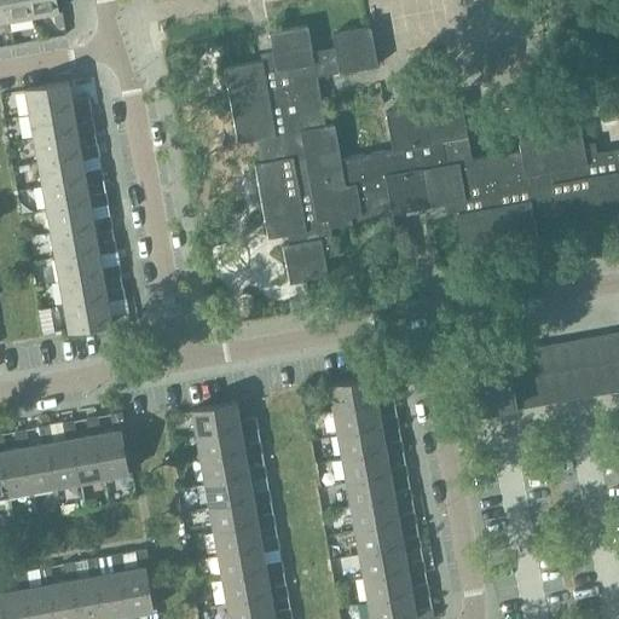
[(0,0),(0,21),(10,19),(6,0),(0,0)]
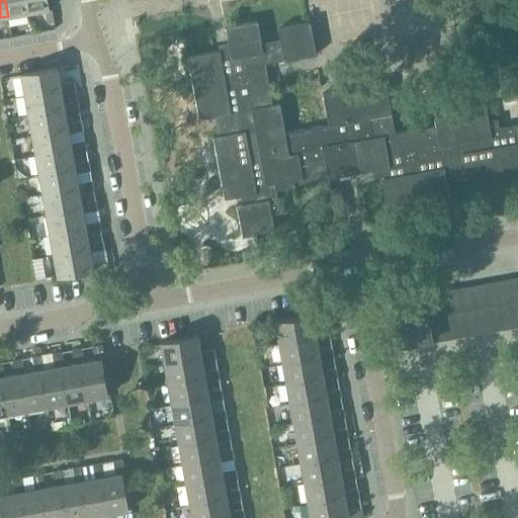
[(5,0),(8,16),(28,12),(26,0),(5,0)]
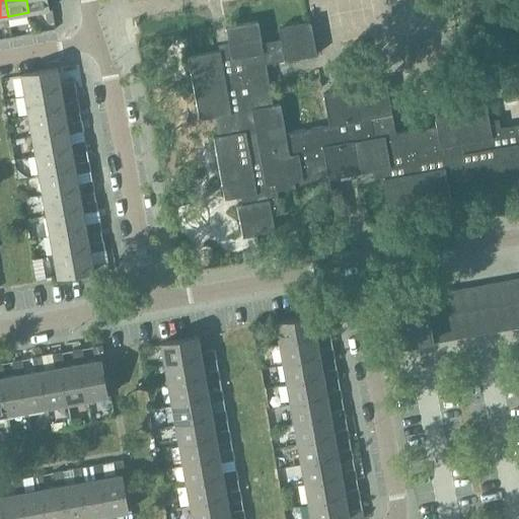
[(26,0),(28,12),(47,9),(47,10),(49,9),(47,0),(26,0)]
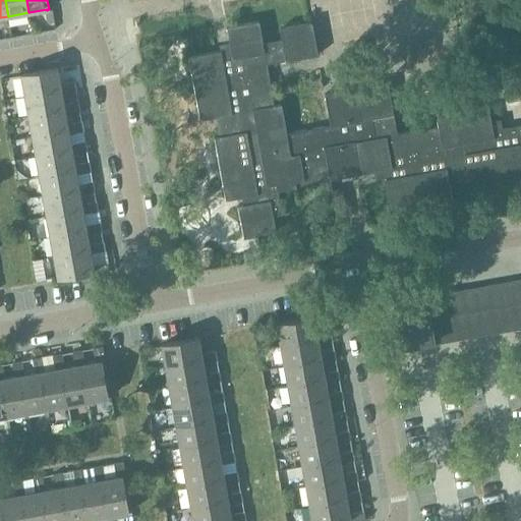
[(329,175),(321,127),(287,133),(282,104),(274,105),(267,64),(317,55),(312,22),(280,29),(282,40),(263,43),(258,20),(227,26),(231,49),(189,56),(200,119),(216,116),(220,135),(215,136),(226,199),(249,195),(250,204),(238,206),(245,247),(262,244),(259,234),(276,232),(273,216),(283,214),(278,190),(296,187),(295,181),(329,175)]
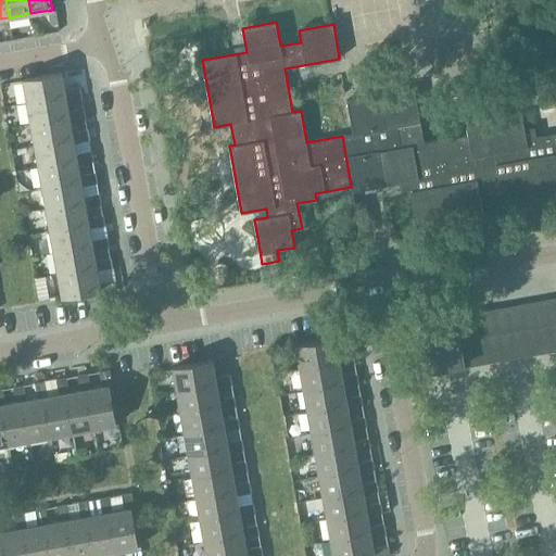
[(23,79),(26,101),(66,95),(67,100),(81,97),(80,87),(65,89),(62,73),(23,79)]
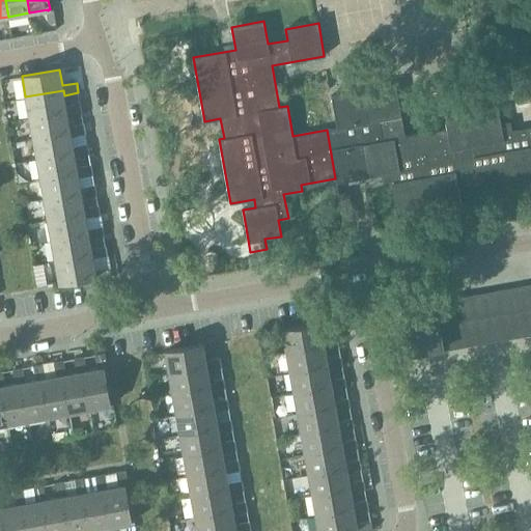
[(336,129),(327,130),(335,178),(336,183),(389,172),(397,216),(462,203),(458,188),(478,184),(479,189),(530,179),(530,127),(511,131),(510,120),(501,122),(499,111),(445,120),(446,129),(404,136),(395,84),(330,95),(336,129)]
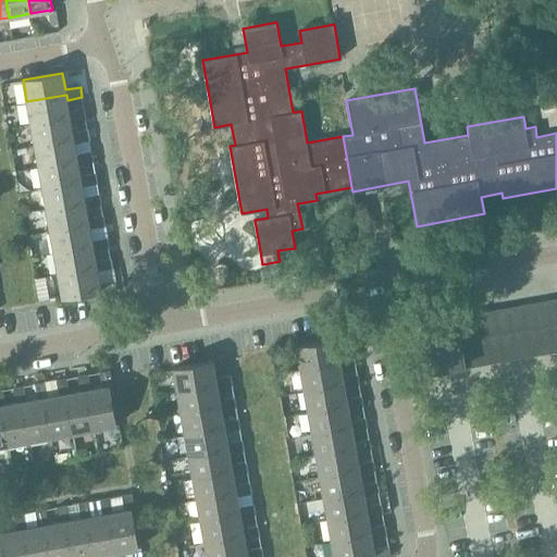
[(26,101),(31,123),(70,116),(71,121),(86,119),(84,108),(69,111),(67,100),(66,95),(26,101)]
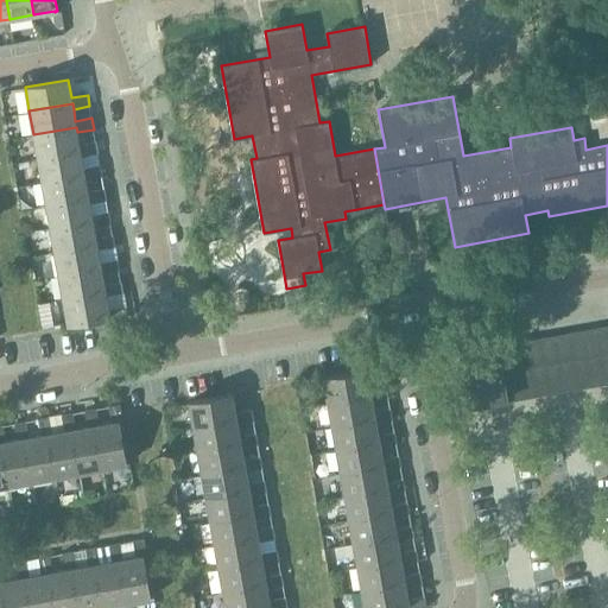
[(33,134),(37,158),(81,151),(82,156),(99,152),(96,141),(80,145),(77,132),(76,127),(33,134)]
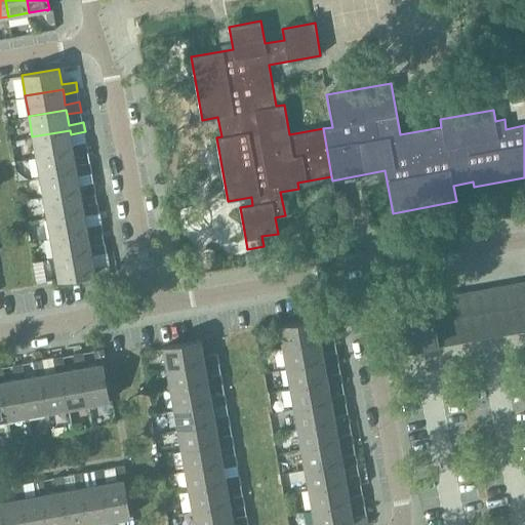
[(32,136),(36,157),(73,150),(74,155),(88,152),(86,143),(73,145),(71,134),(70,130),(32,136)]
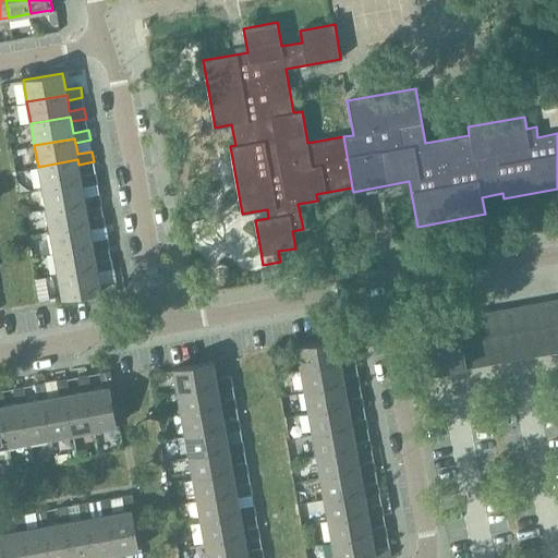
[(38,167),(41,189),(82,181),(83,185),(98,183),(96,172),(81,176),(79,165),(77,159),(38,167)]
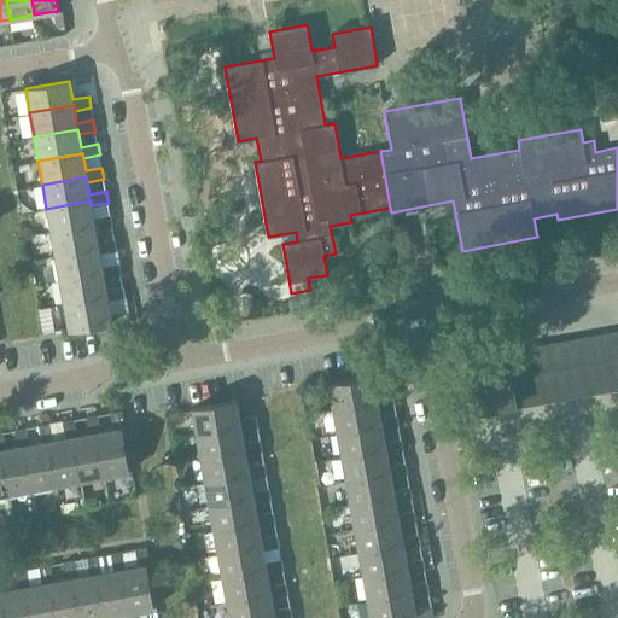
[(46,209),(51,233),(95,225),(95,229),(112,227),(110,215),(94,219),(92,205),(91,200),(46,209)]
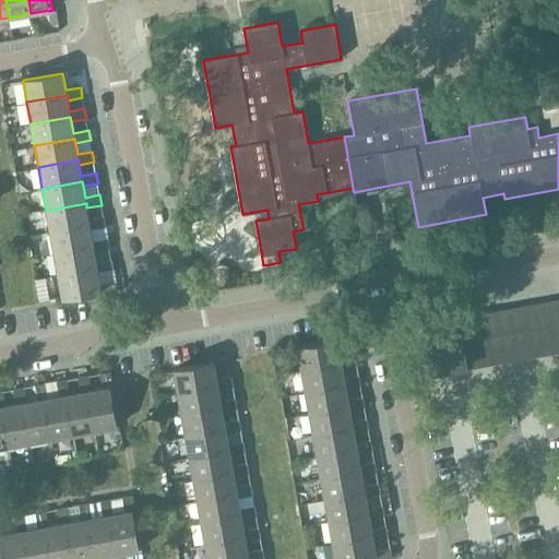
[(356,203),(361,237),(372,235),(367,202),(356,203)]
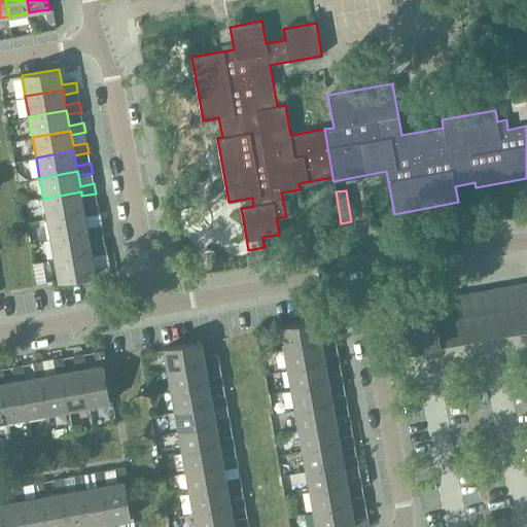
[(43,199),(47,219),(84,212),(85,216),(100,213),(98,204),(83,206),(81,196),(81,191),(43,199)]
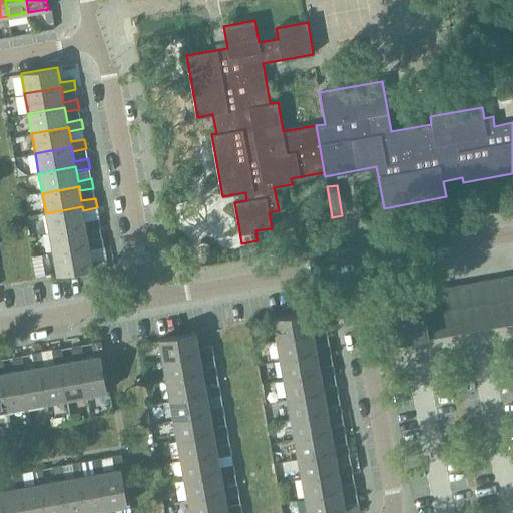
[(46,213),(49,233),(86,226),(86,230),(100,227),(99,218),(85,220),(83,210),(82,206),(46,213)]
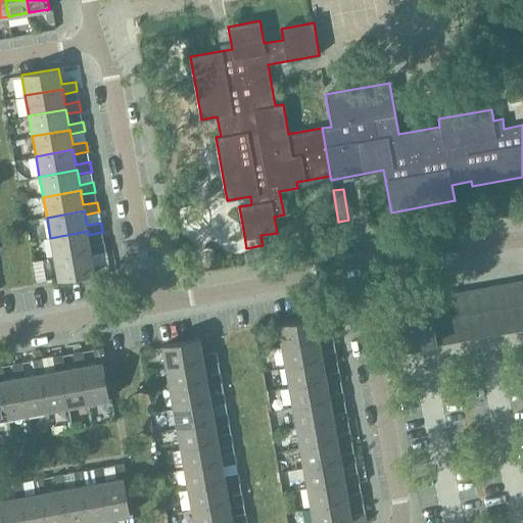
[(50,238),(54,258),(91,251),(92,254),(106,252),(104,242),(90,245),(88,235),(88,231),(50,238)]
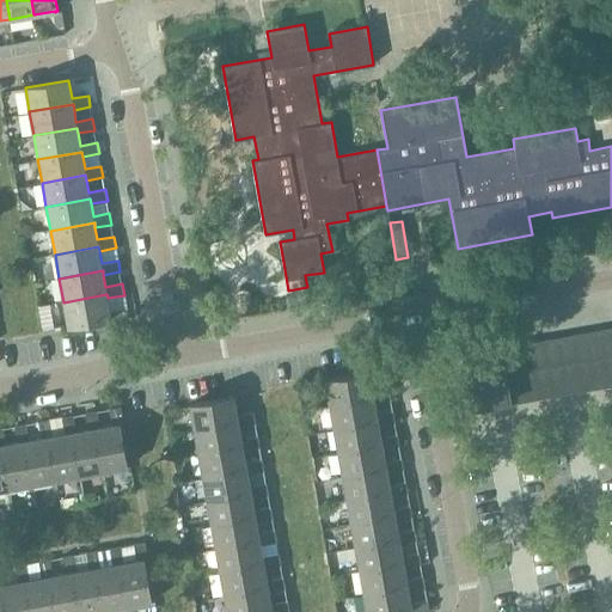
[(106,294),(63,303),(67,325),(111,318),(111,322),(128,318),(127,307),(110,311),(108,298),(106,294)]
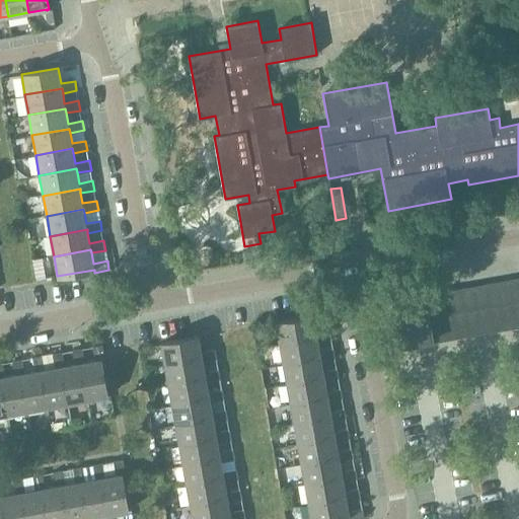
[(513,304),(518,302),(518,277),(508,280),(513,304)]
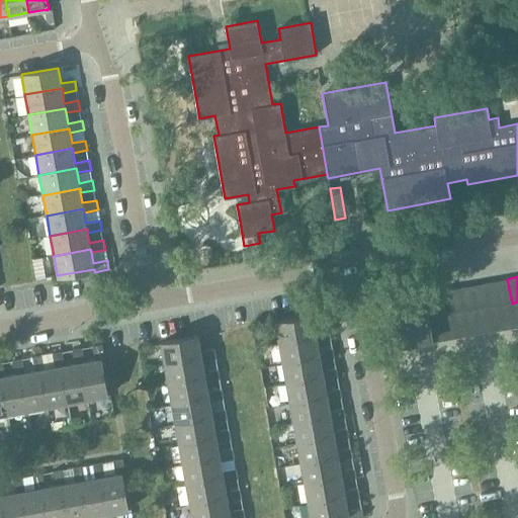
[(500,306),(512,304),(507,279),(495,281),(500,306)]
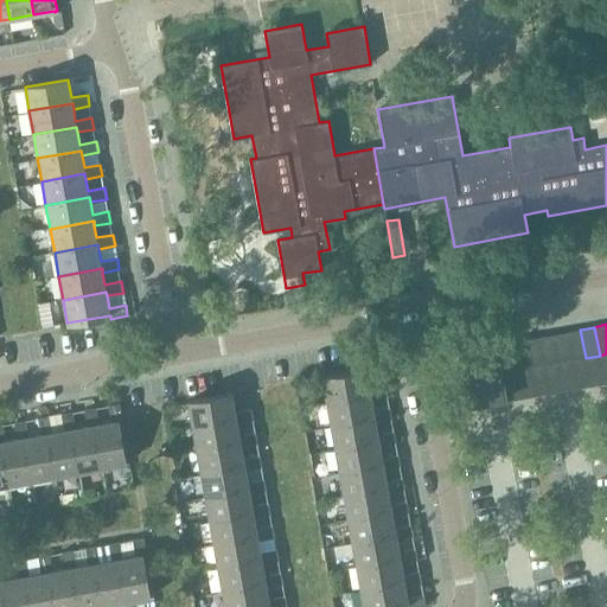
[(572,360),(586,358),(580,330),(567,332),(572,360)]
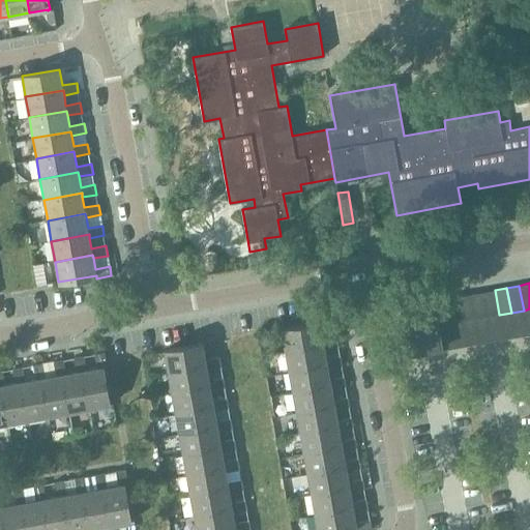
[(487,317),(499,315),(495,290),(482,292),(487,317)]
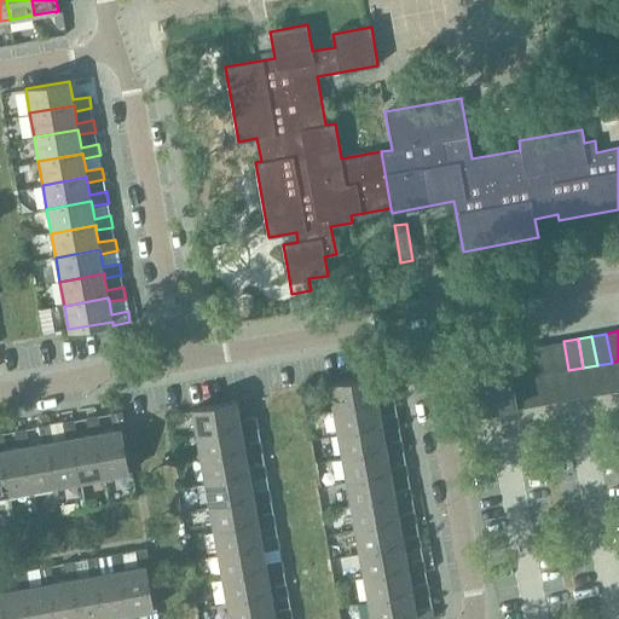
[(554,372),(568,370),(563,341),(549,343),(554,372)]
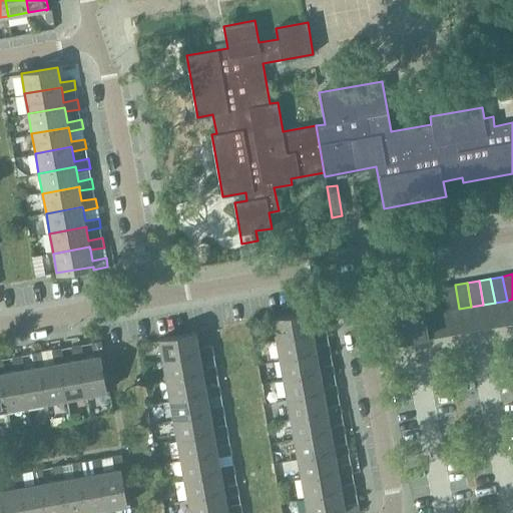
[(448,311),(459,309),(455,285),(443,287),(448,311)]
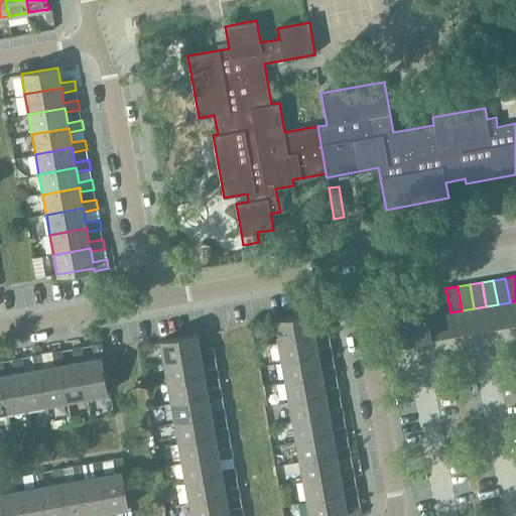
[(438,314),(450,312),(445,288),(434,291),(438,314)]
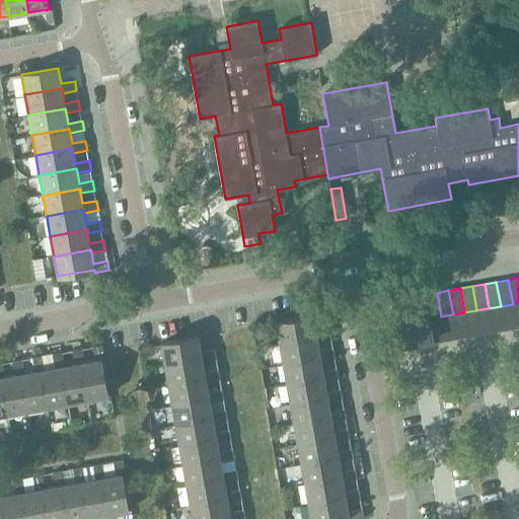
[(429,318),(441,316),(437,293),(425,295),(429,318)]
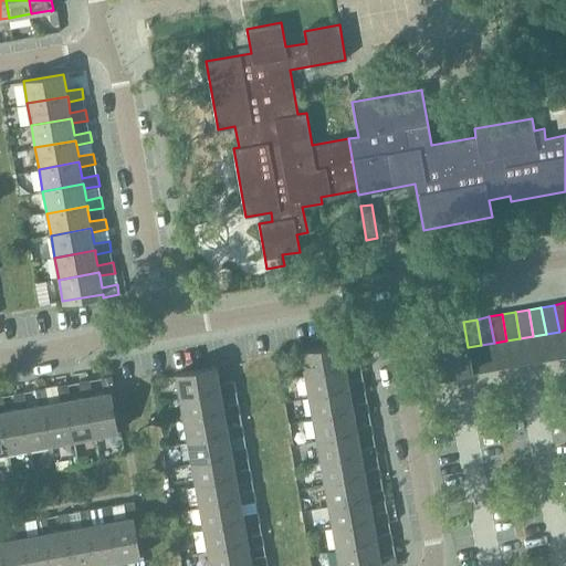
[(468,347),(463,322),(463,321),(447,324),(449,337),(429,342),(437,381),(472,375),(472,374),(468,347)]
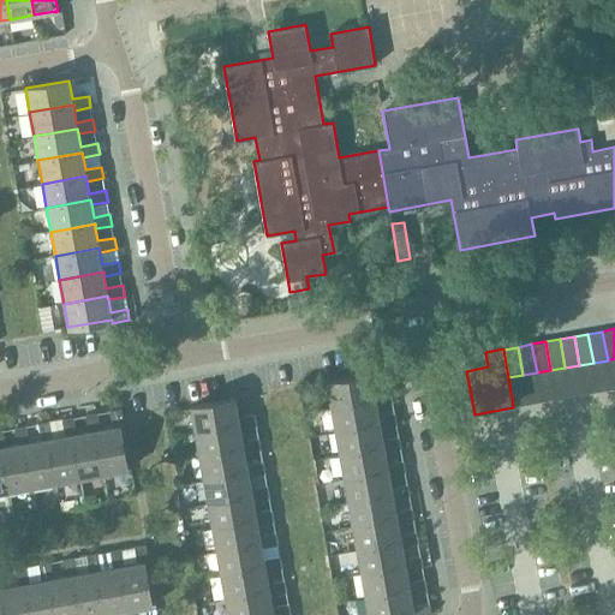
[(464,356),(466,371),(488,366),(485,352),(464,356)]
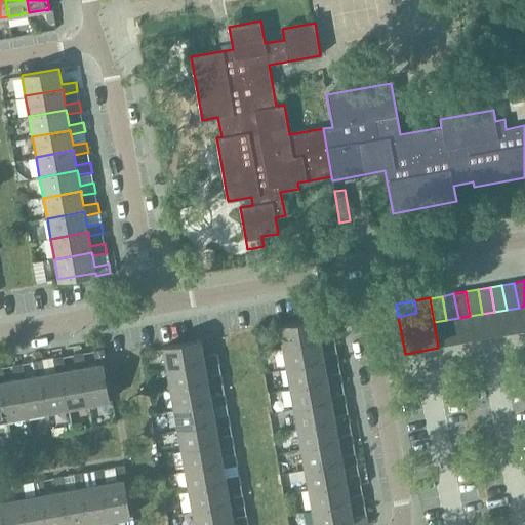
[(511,333),(523,331),(519,308),(507,310),(511,333)]
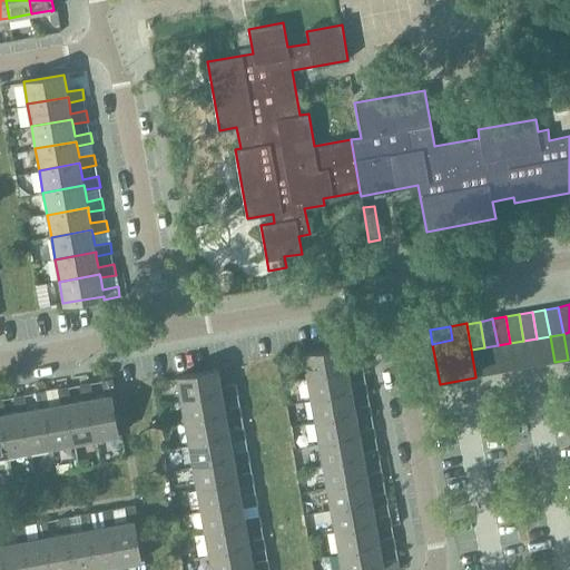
[(541,365),(554,362),(550,336),(537,338),(541,365)]
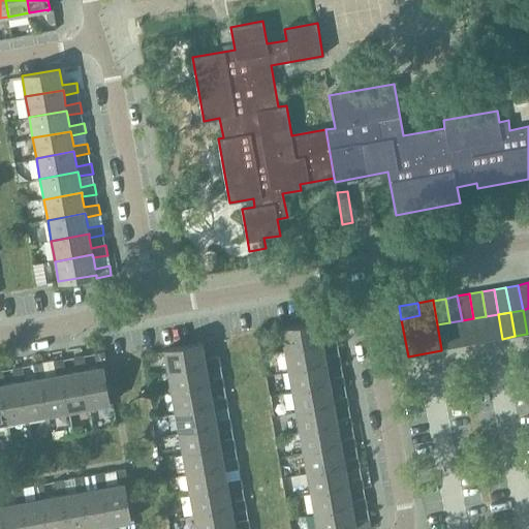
[(491,341),(502,339),(498,314),(486,316),(491,341)]
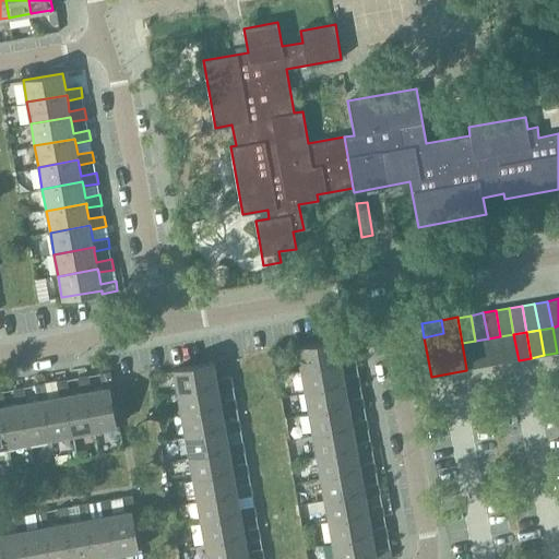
[(506,363),(519,360),(513,334),(500,336),(506,363)]
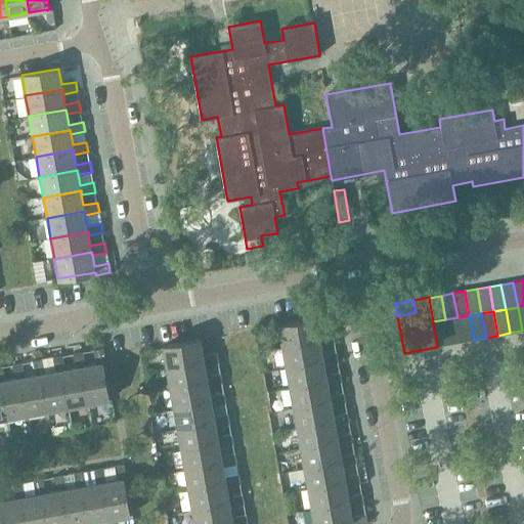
[(462,342),(474,340),(469,315),(457,317),(462,342)]
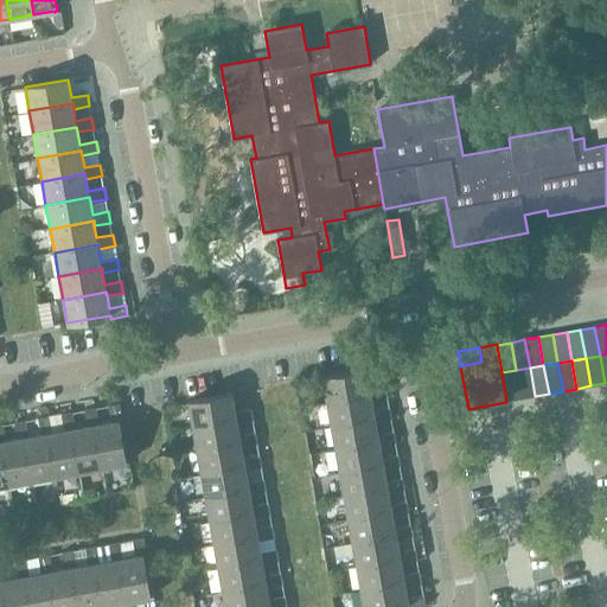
[(521,398),(535,396),(530,368),(516,370),(521,398)]
